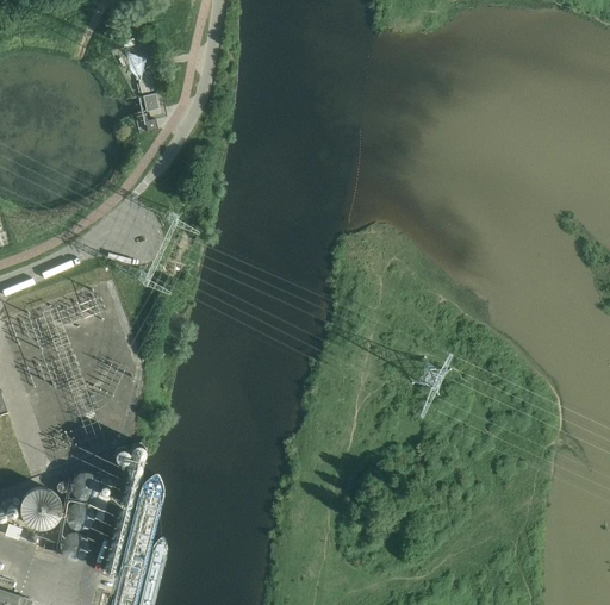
[(151,79),(137,81),(141,98),(155,94),(151,79)]
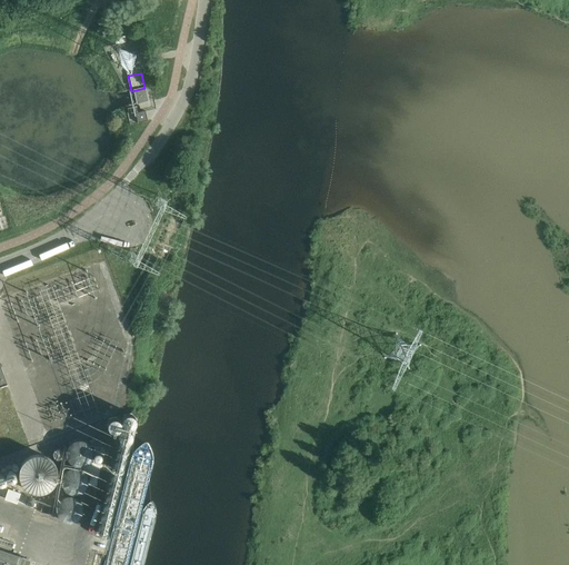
[(148,106),(146,91),(131,95),(133,108),(148,106)]
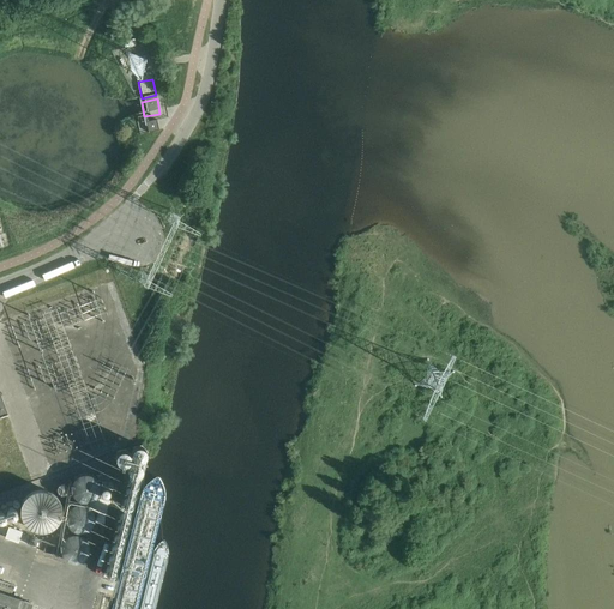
[(149,137),(158,134),(157,124),(146,126),(149,137)]
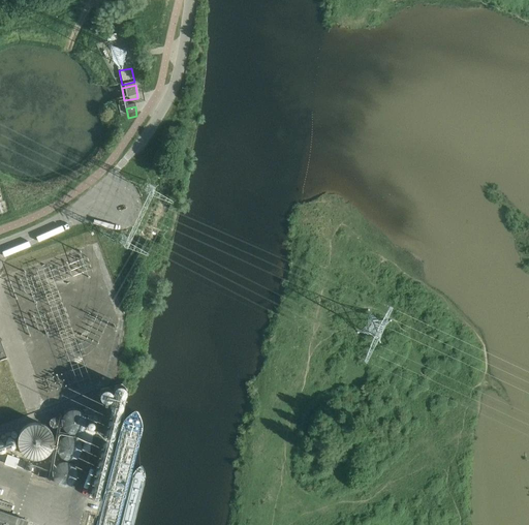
[(114,396),(115,397),(116,398),(117,399),(118,400),(119,400),(120,400),(122,400),(123,400),(124,399),(125,398),(126,397),(126,396),(127,395),(127,393),(126,392),(126,391),(125,390),(124,389),(123,388),(121,388),(120,388),(119,388),(118,388),(116,389),(116,390),(115,391),(114,392),(114,394),(114,395),(114,396)]
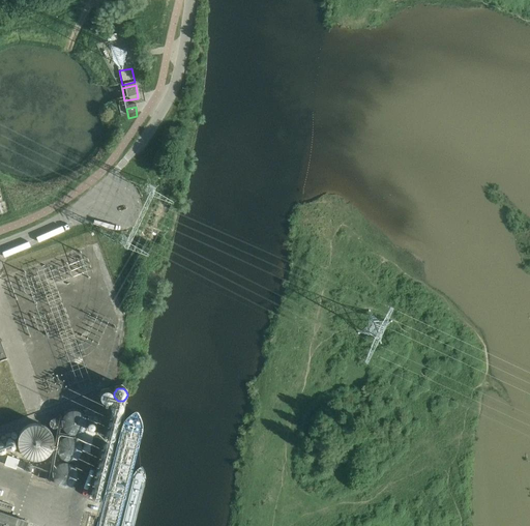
[(113,400),(113,398),(113,397),(113,396),(112,395),(111,393),(110,392),(109,392),(108,392),(107,392),(106,392),(104,392),(102,393),(102,395),(101,396),(100,397),(100,398),(100,399),(100,400),(101,402),(101,403),(102,403),(104,404),(105,405),(106,405),(108,405),(109,405),(110,404),(111,404),(112,403),(113,402),(113,401),(113,400)]
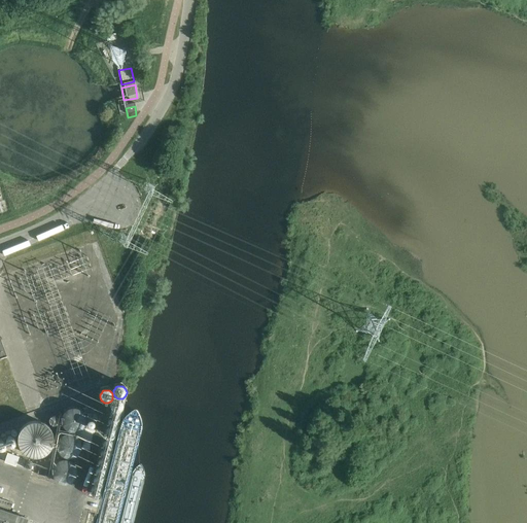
[(111,410),(112,411),(113,412),(114,412),(116,412),(117,412),(118,412),(120,411),(121,411),(121,410),(123,408),(123,407),(123,406),(123,404),(123,403),(121,402),(120,401),(119,399),(117,399),(116,399),(115,399),(113,401),(112,401),(111,402),(111,403),(110,405),(110,406),(110,407),(110,409),(111,410)]
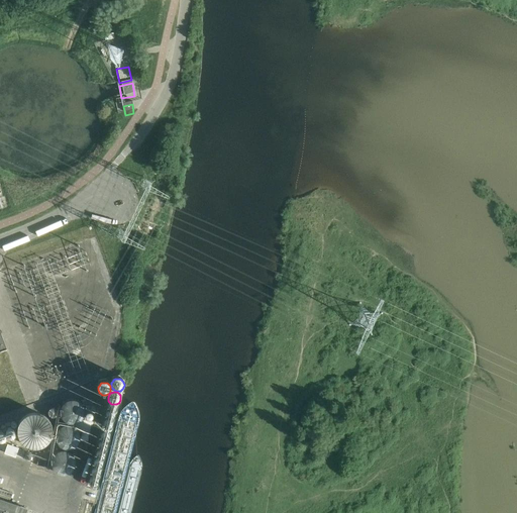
[(45,451),(55,440),(69,451),(59,454),(57,457),(55,470),(64,477),(70,475),(76,467),(77,466),(72,451),(81,448),(85,426),(84,422),(87,418),(87,414),(84,404),(74,402),(66,405),(56,418),(36,415),(24,419),(19,425),(17,434),(20,441),(34,453),(33,460),(37,464),(44,455),(45,451)]
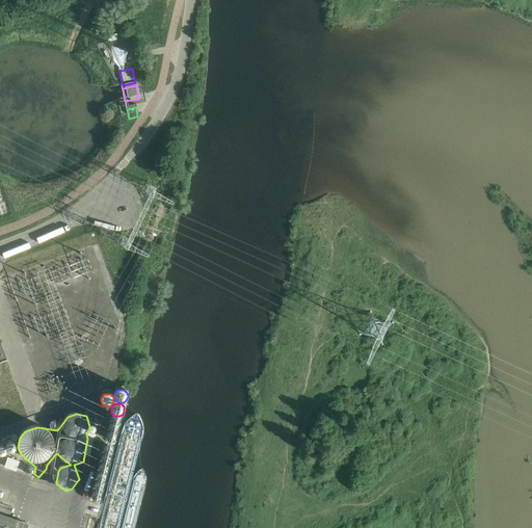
[(7,449),(7,450),(7,451),(8,452),(8,453),(9,453),(10,454),(11,454),(12,454),(14,453),(15,453),(16,452),(16,451),(16,450),(17,449),(16,448),(16,447),(15,446),(14,445),(12,445),(11,445),(10,445),(9,445),(8,446),(7,447),(7,448),(7,449)]
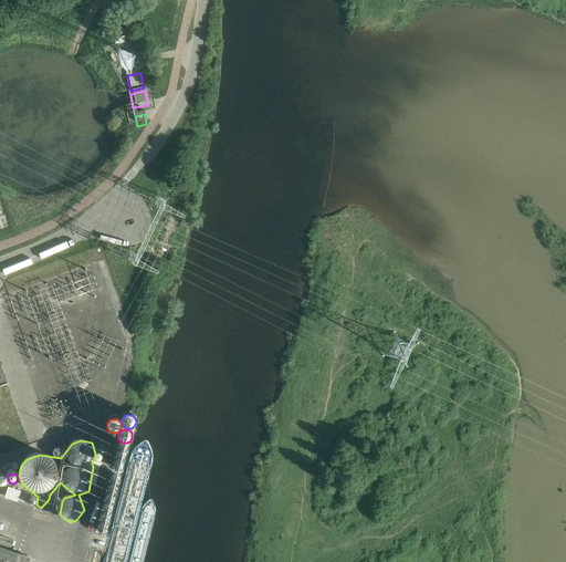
[(18,506),(21,495),(9,490),(6,501),(18,506)]
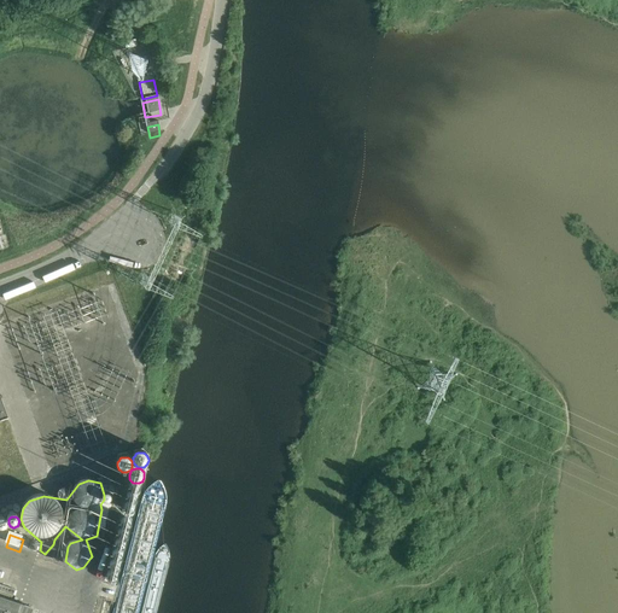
[(54,555),(47,553),(44,560),(51,564),(54,555)]
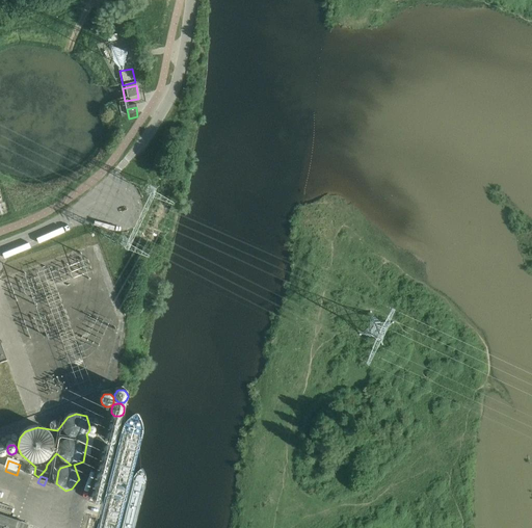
[(95,500),(106,499),(105,485),(94,486),(95,500)]
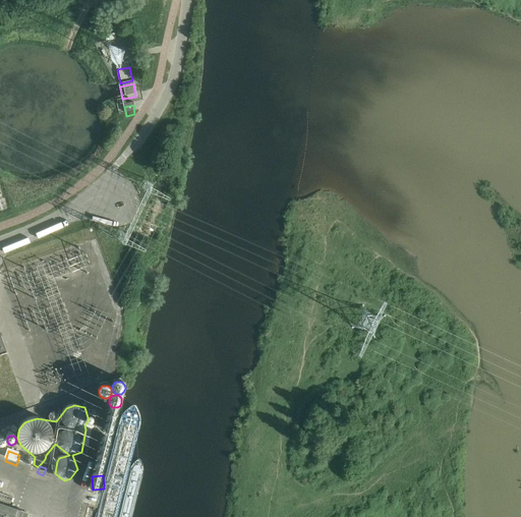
[(25,516),(18,513),(0,507),(0,516),(25,516)]
